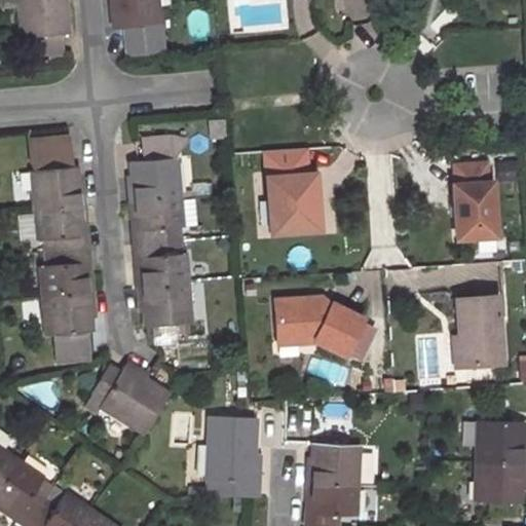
[(16,0),(21,37),(29,36),(59,33),(66,32),(63,0),(16,0)]
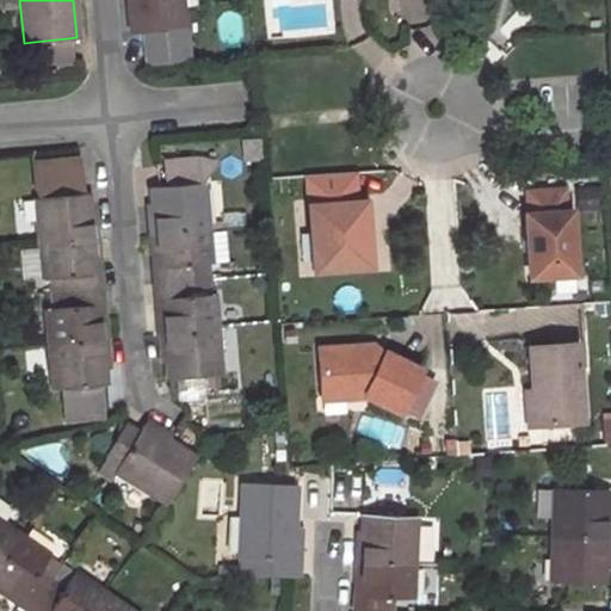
[(127,0),(130,34),(184,28),(180,0),(127,0)]
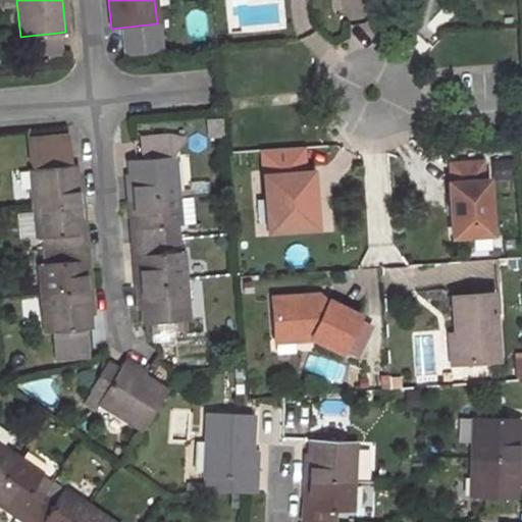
[(108,29),(105,55),(118,56),(121,31),(108,29)]
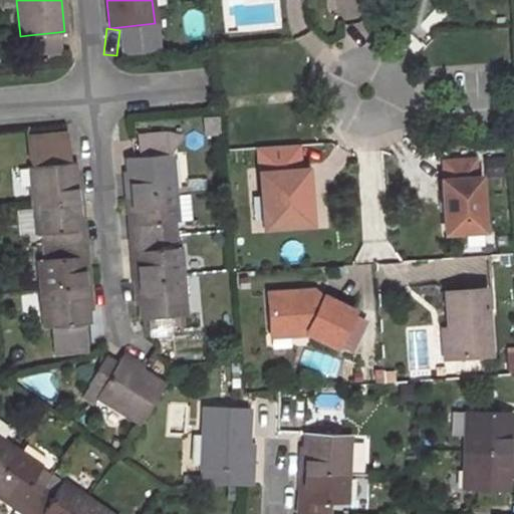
[(57,32),(28,35),(29,54),(59,51),(57,32)]
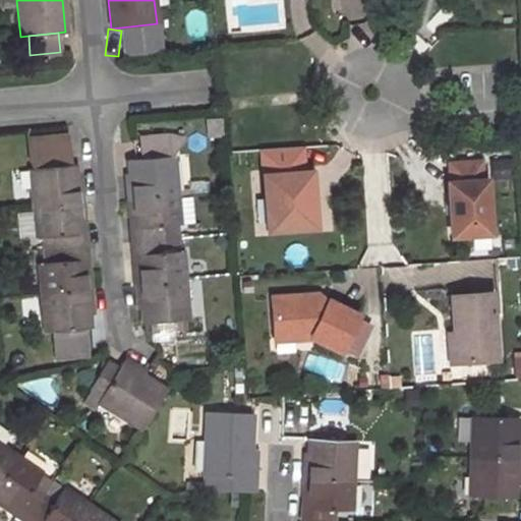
[(66,135),(31,139),(34,168),(69,164),(66,135)]
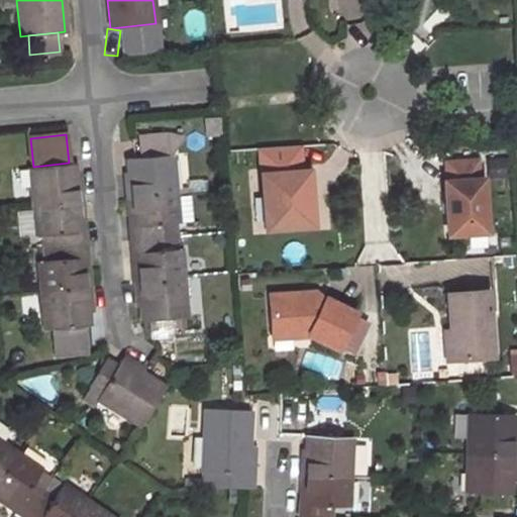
[(167,135),(139,137),(141,157),(169,154),(167,135)]
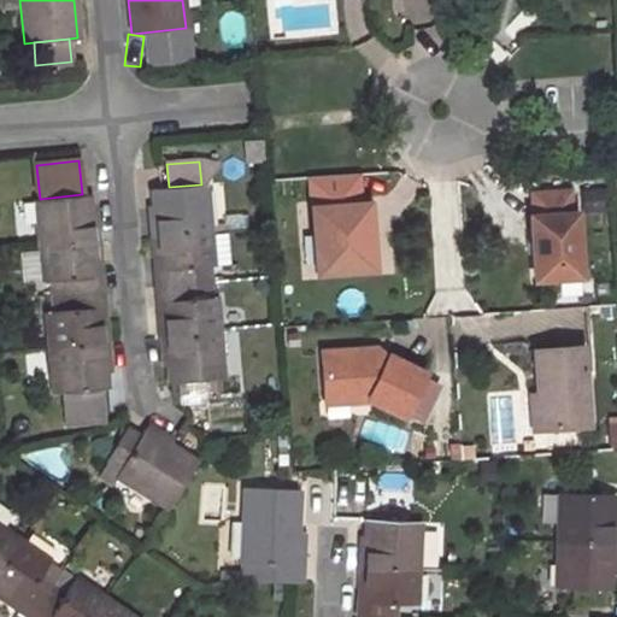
[(156,238),(158,270),(152,271),(154,301),(162,301),(164,335),(158,335),(160,356),(166,354),(168,368),(169,382),(222,378),(215,297),(194,298),(192,266),(211,265),(204,183),(201,184),(169,187),(151,188),(152,204),(153,217),(147,217),(148,238),(156,238)]
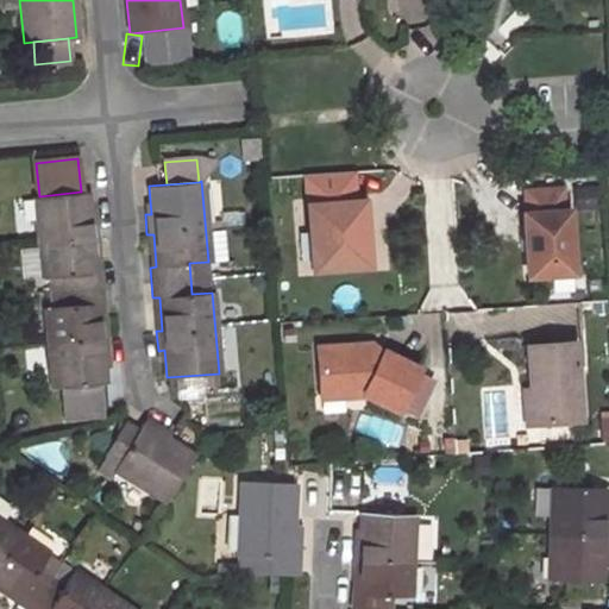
[(570,274),(566,212),(560,212),(559,189),(525,192),(526,213),(522,214),(526,276),(570,274)]
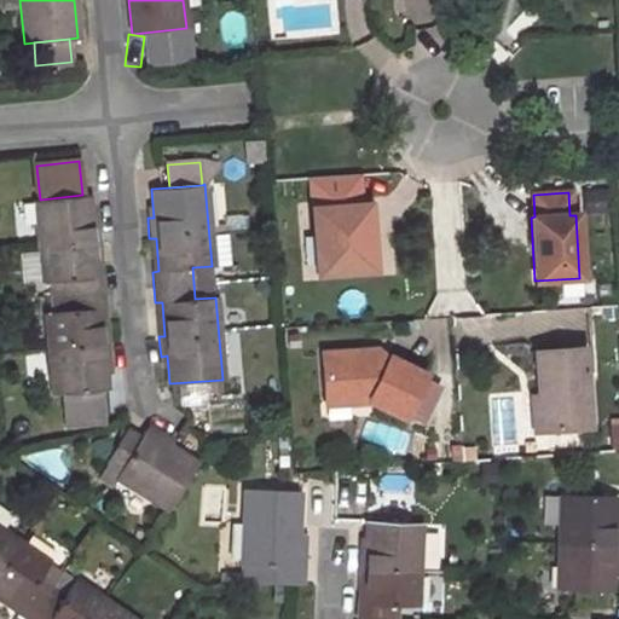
[(63,279),(65,311),(46,313),(55,394),(61,393),(103,389),(109,389),(106,374),(105,363),(111,363),(109,341),(104,341),(100,308),(105,307),(103,276),(97,276),(93,242),(99,242),(97,223),(92,223),(91,210),(88,194),(82,195),(40,200),(34,201),(42,281),(63,279)]
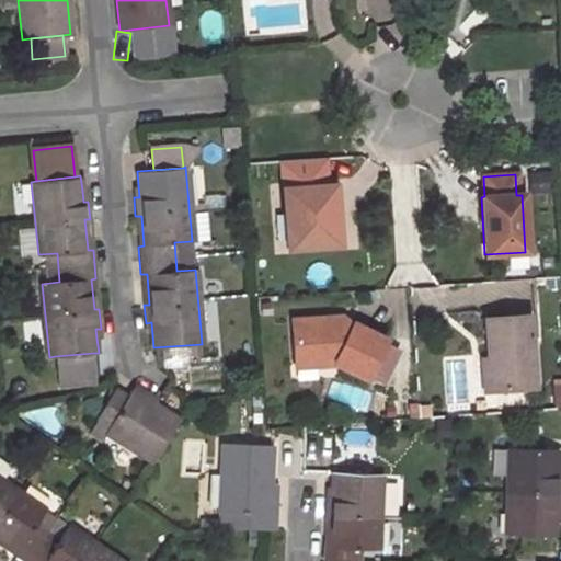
[(18,217),(33,214),(27,182),(12,185),(18,217)]
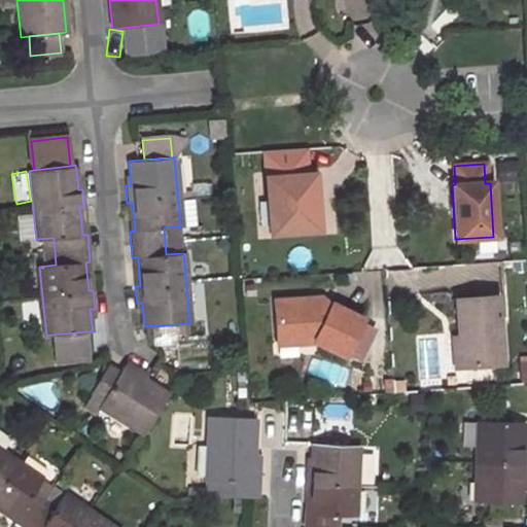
[(267,192),(269,234),(311,231),(307,174),(273,177),(274,192),(267,192)]
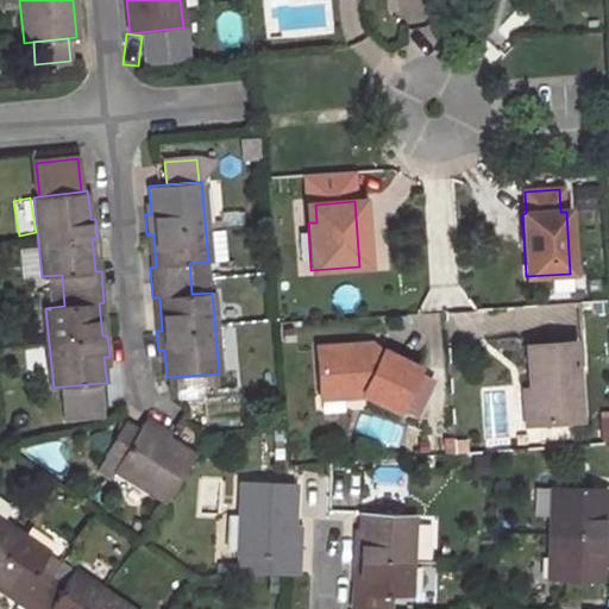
[(355,201),(359,267),(366,267),(363,201),(355,201)]
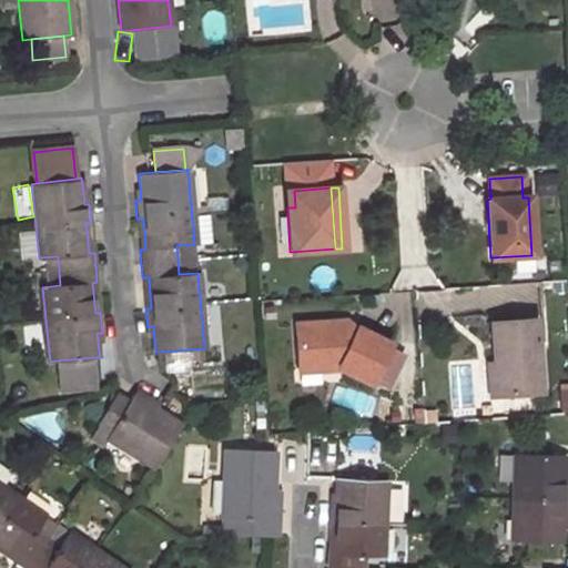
[(19,257),(34,256),(33,231),(18,231),(19,257)]
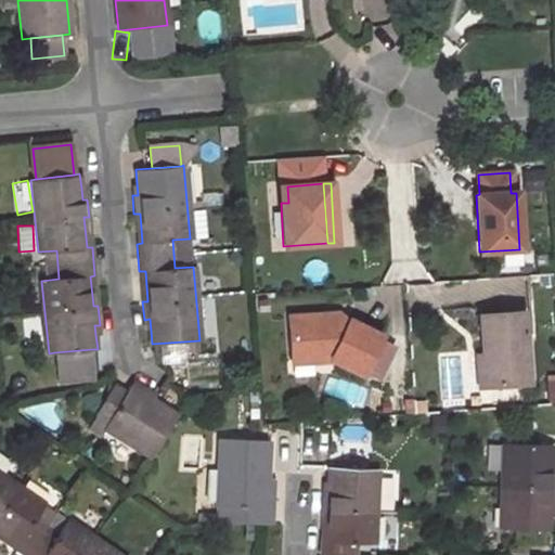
[(482,353),(485,386),(528,383),(523,310),(479,314),(482,353)]
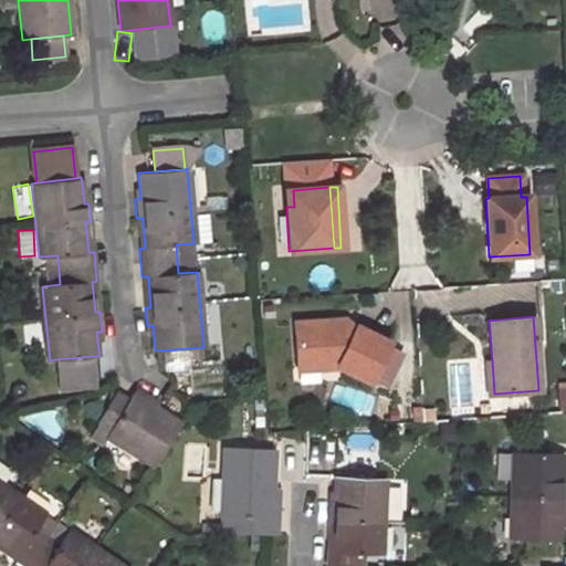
[(337,367),(368,384),(389,344),(356,325),(353,329),(345,326),(344,320),(294,323),(295,362),(337,359),(337,367)]
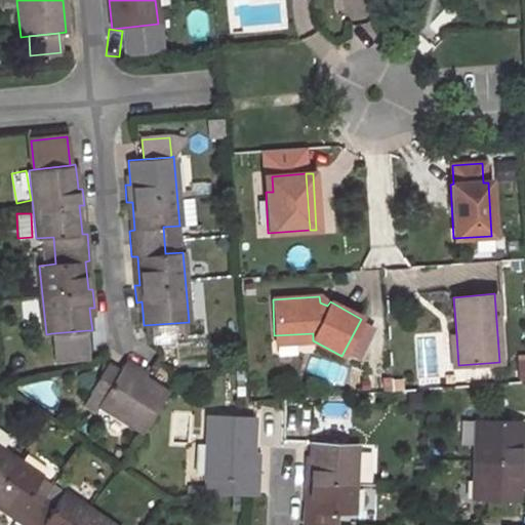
[(87,330),(51,333),(54,362),(89,359),(87,330)]
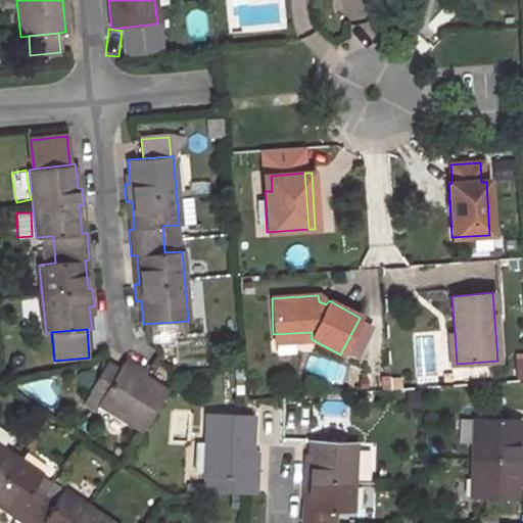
[(274,341),(312,339),(312,332),(273,334),(274,341)]
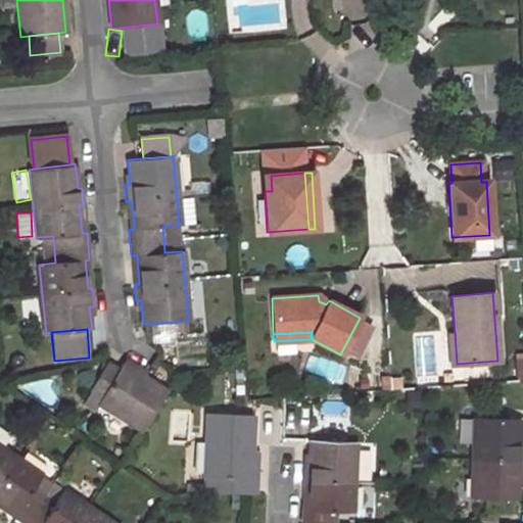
[(447,333),(449,364),(457,364),(455,333),(447,333)]
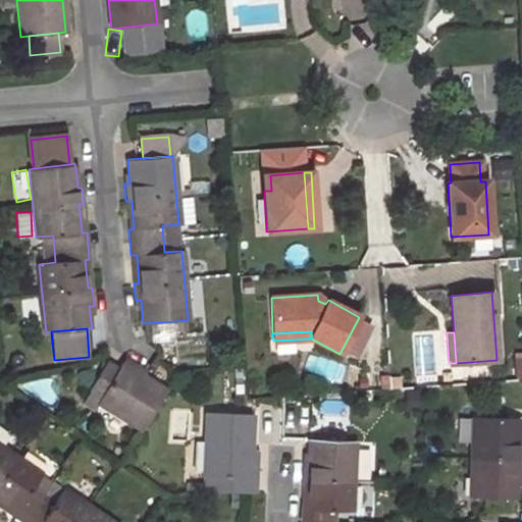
[(98,402),(143,430),(168,390),(122,363),(119,368),(107,361),(90,388),(101,396),(98,402)]
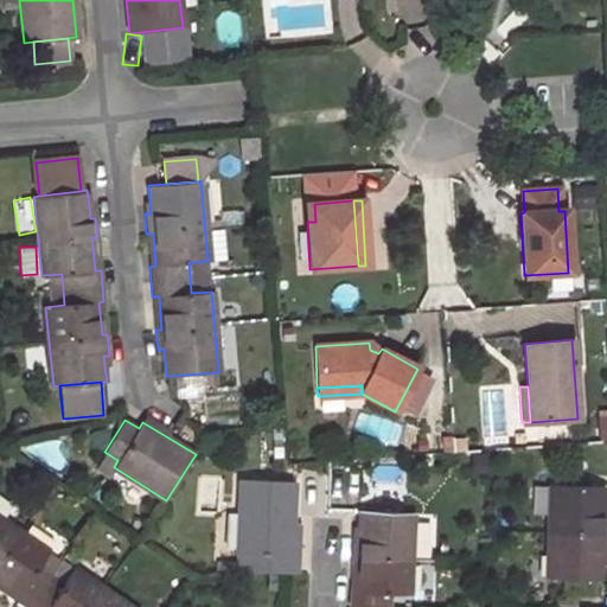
[(292,556),(292,524),(293,480),(240,479),(236,572),(296,573),(296,557),(292,556)]
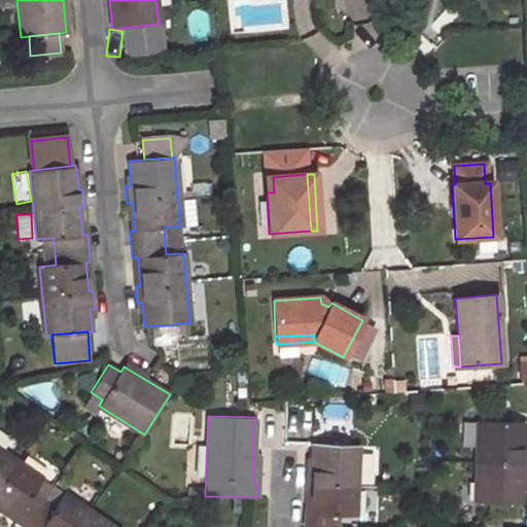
[(526,478),(526,464),(526,449),(522,449),(523,437),(523,423),(477,422),(475,503),(521,503),(521,489),(521,478),(526,478)]
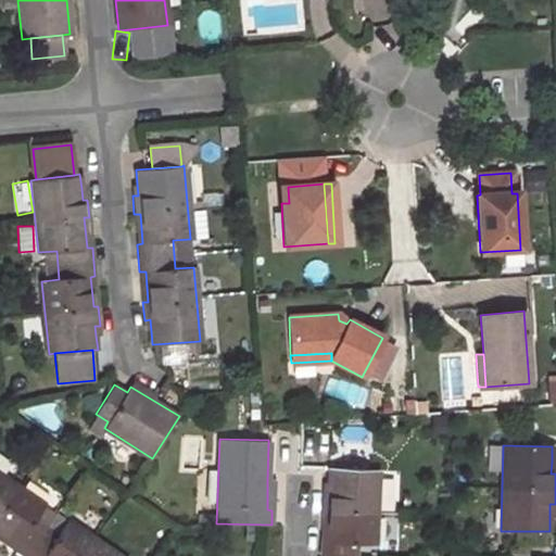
[(355,555),(356,543),(374,543),(378,470),(329,469),(328,482),(328,493),(321,493),(321,513),(327,513),(326,542),(320,541),(319,555),(355,555)]
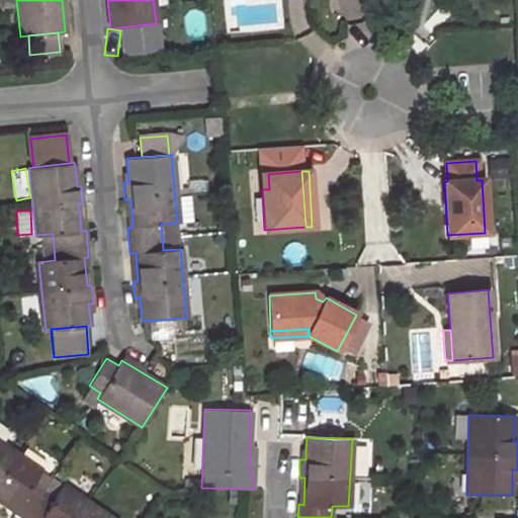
[(13,511),(23,517),(109,517),(62,486),(53,498),(30,484),(39,469),(0,442),(0,497),(16,508),(13,511)]
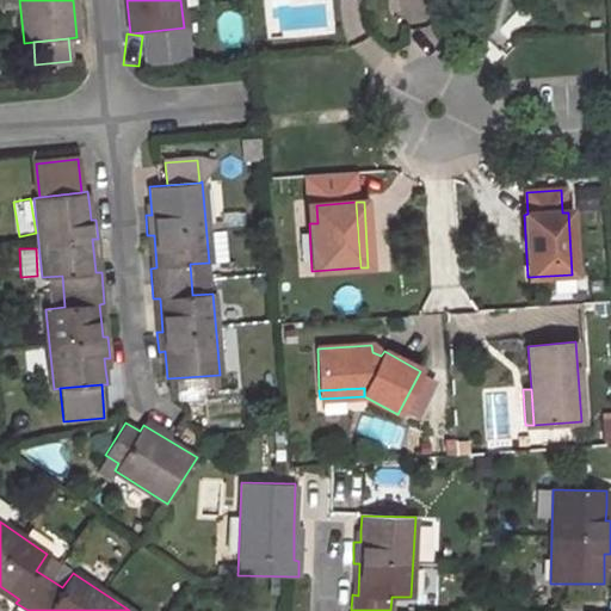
[(0,591),(16,603),(19,599),(0,586),(0,591)]
